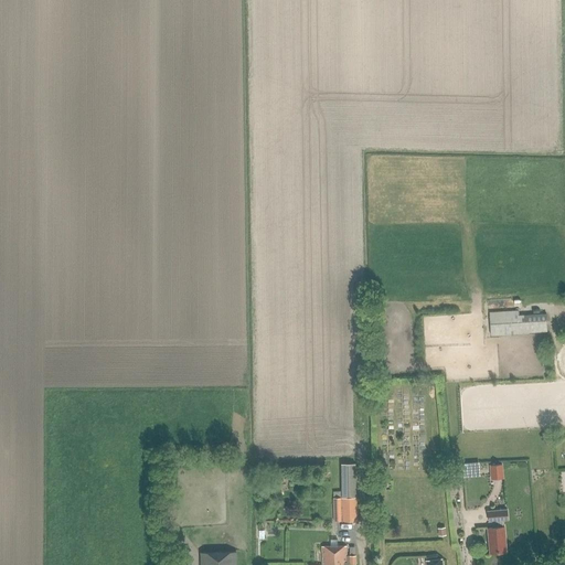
[(518,310),(491,312),(492,337),(528,334),(528,332),(546,331),(545,315),(518,316),(518,310)]
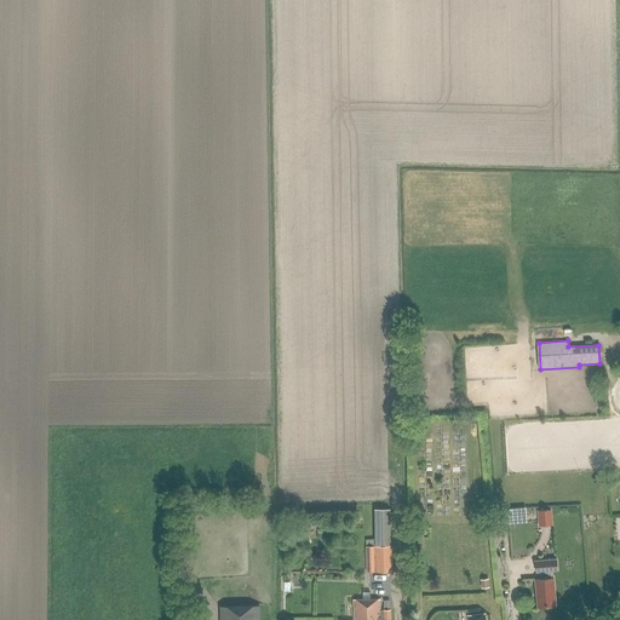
[(375,546),(391,546),(390,510),(374,510),(375,546)]
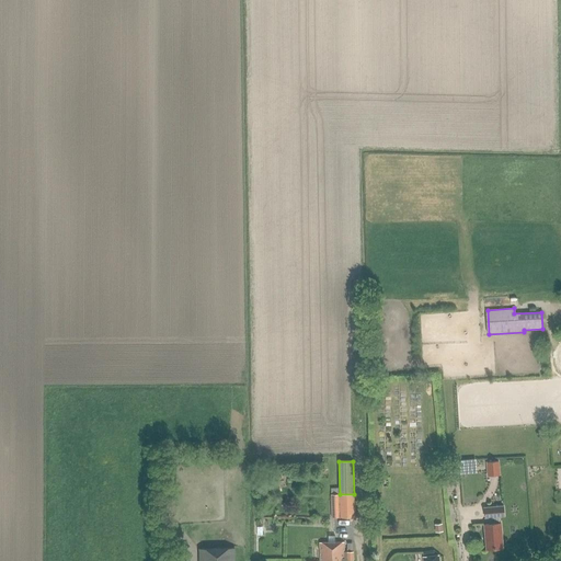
[(459,476),(458,461),(450,462),(451,477),(455,477),(459,476)]
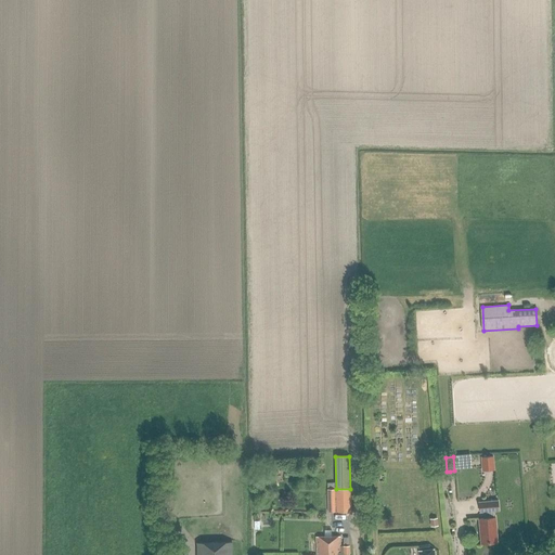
[(494,456),(482,457),(483,473),(495,472),(494,456)]
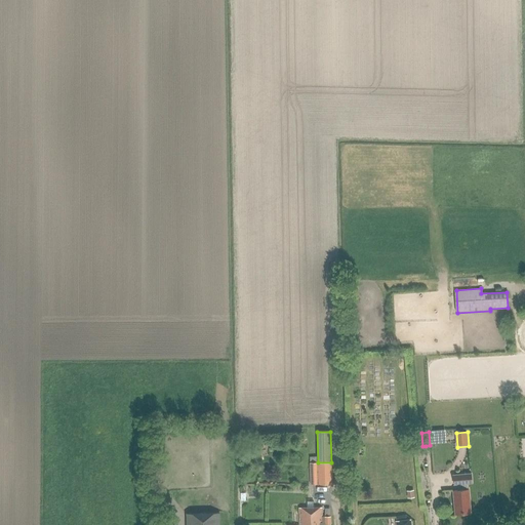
[(333,484),(332,462),(310,463),(311,485),(333,484)]
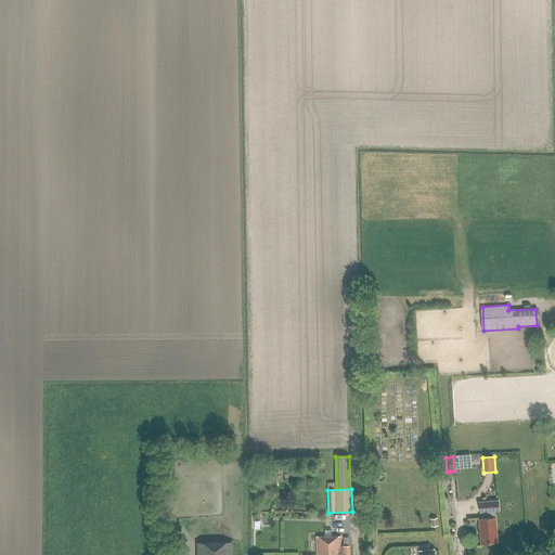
[(494,511),(500,510),(499,500),(479,502),(480,512),(483,512),(483,518),(479,518),(481,544),(498,543),(495,516),(494,517),(494,511)]
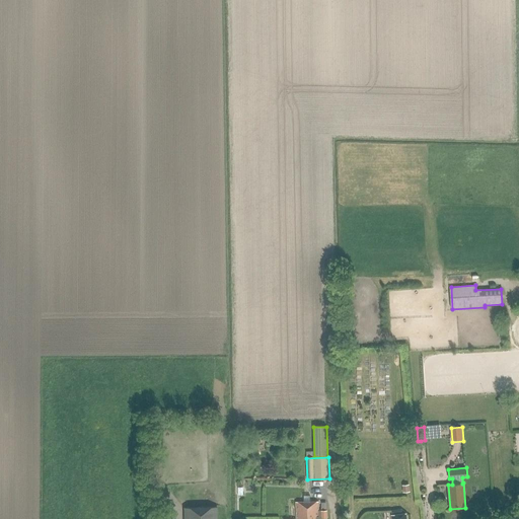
[(326,518),(326,511),(318,511),(318,502),(291,503),(291,518),(326,518)]
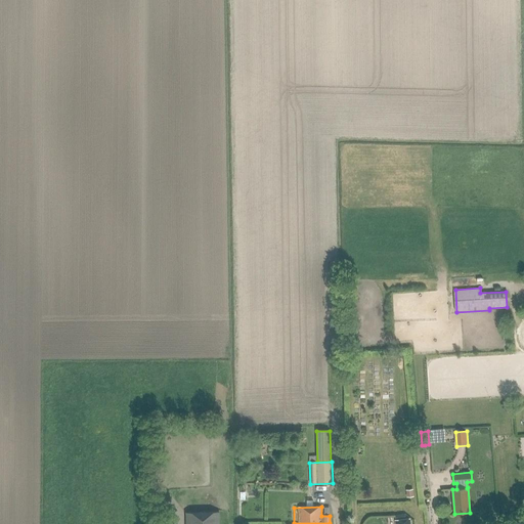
[(186,513),(186,523),(220,523),(220,512),(186,513)]
